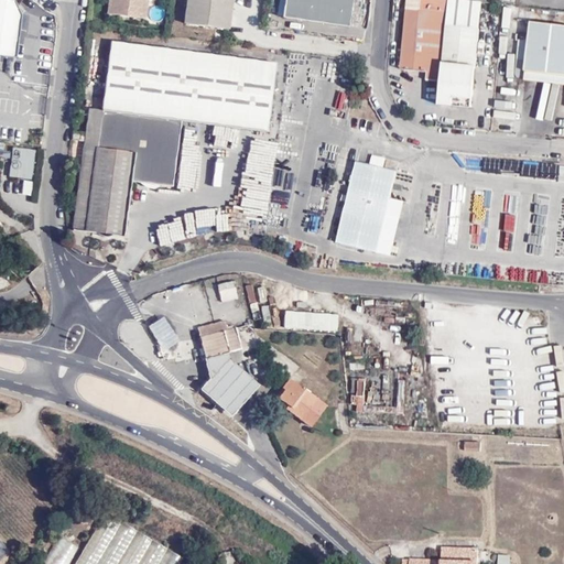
[(108,0),(107,11),(144,17),(145,0),(108,0)]
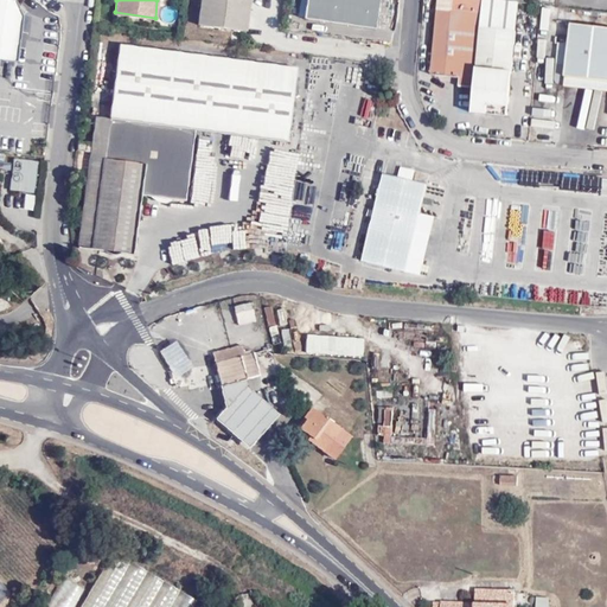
[(248,0),(200,0),(198,23),(244,30),(248,0)]
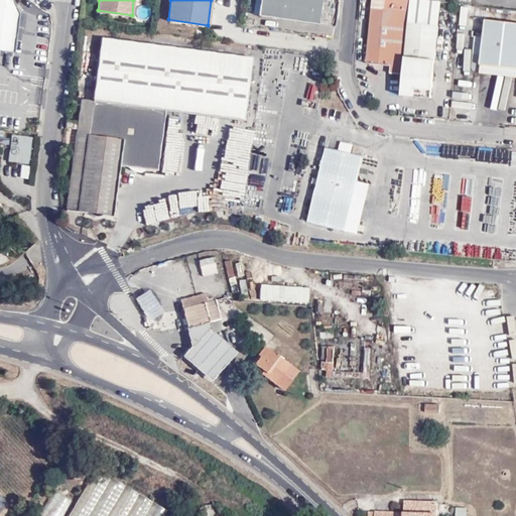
[(318,27),(321,0),(263,0),(260,17),(318,27)]
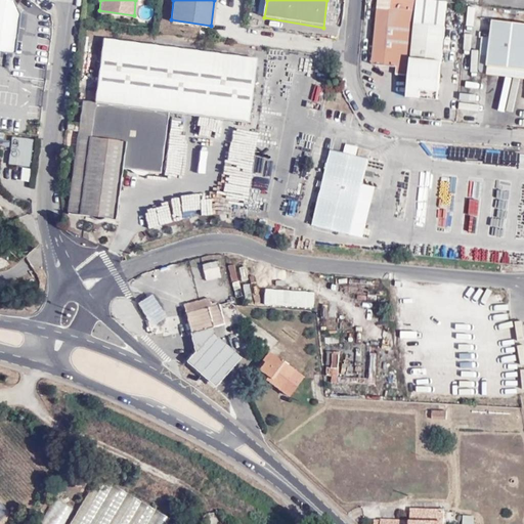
[(417,25),(419,0),(390,0),(389,11),(378,10),(372,67),(394,69),(394,76),(411,77),(413,60),(417,25)]
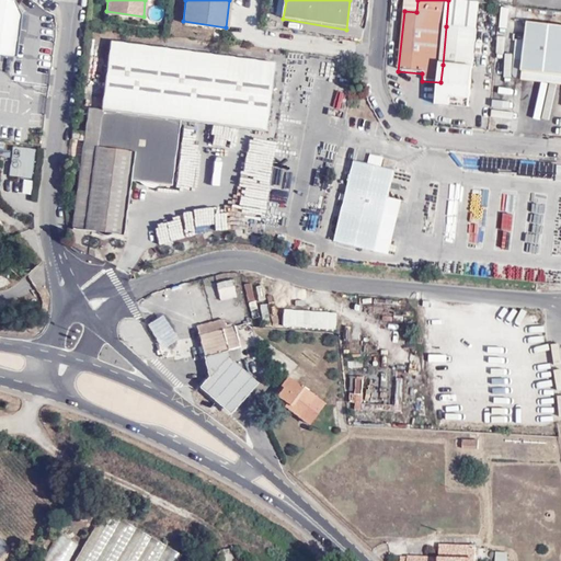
[(0,55),(14,58),(21,18),(14,4),(0,2),(0,55)]
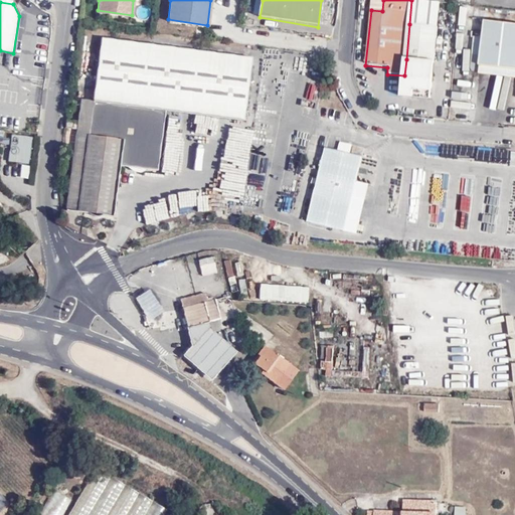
[(510,25),(487,22),(483,67),(505,69),(510,25)]
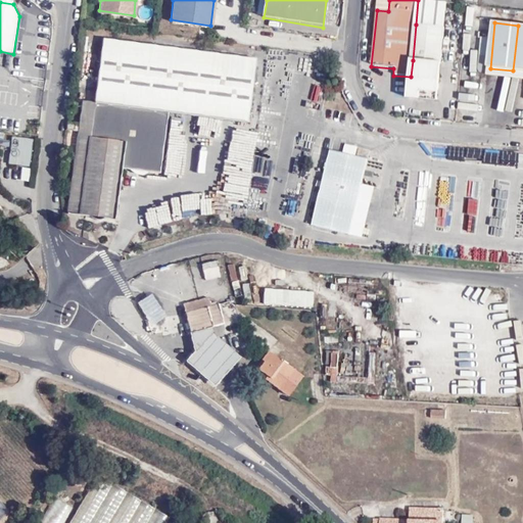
[(416,25),(413,60),(411,77),(409,98),(439,101),(443,62),(446,28),(416,25)]
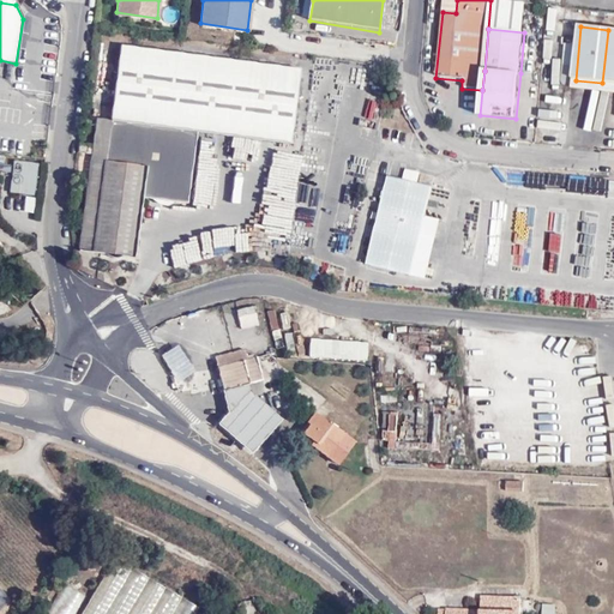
[(613,30),(608,30),(602,83),(613,84),(613,30)]
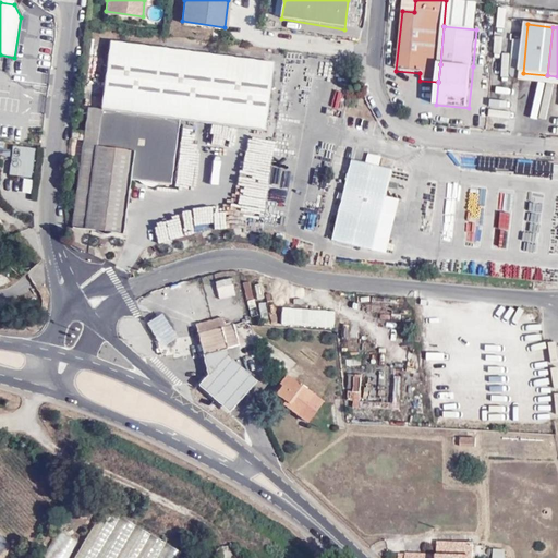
[(264,130),(273,61),(109,40),(100,108),(87,106),(84,130),(83,137),(82,148),(131,155),(128,178),(170,183),(179,119),(264,130)]
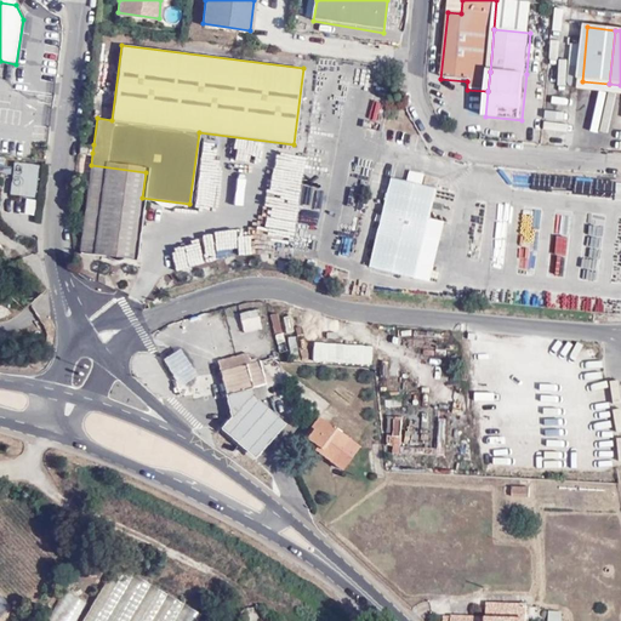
[(582,81),(581,90),(609,93),(609,84),(582,81)]
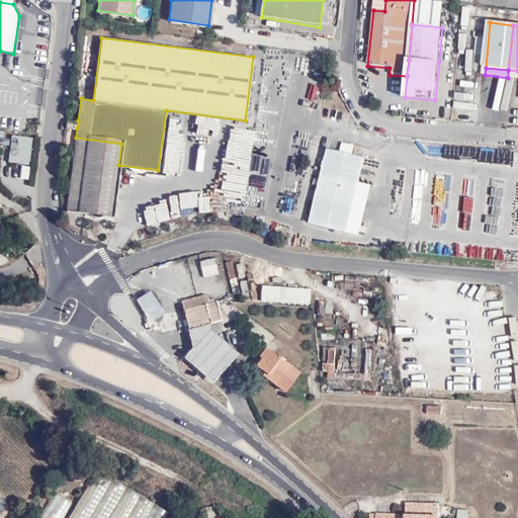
[(517,79),(517,71),(508,70),(508,78),(517,79)]
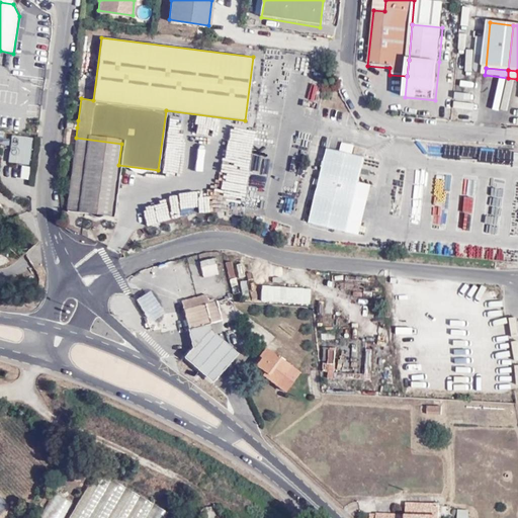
[(77,127),(78,120),(67,118),(65,126),(77,127)]
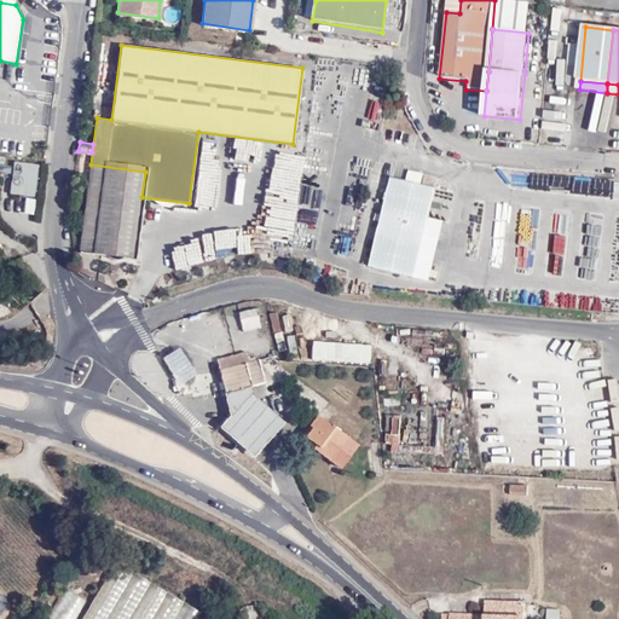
[(9,195),(38,198),(40,162),(12,158),(9,195)]
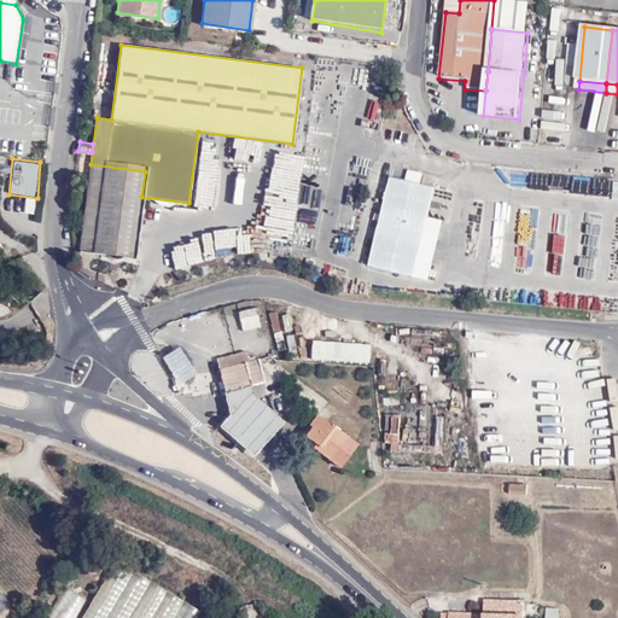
[(0,164),(0,172),(9,174),(10,167),(0,164)]
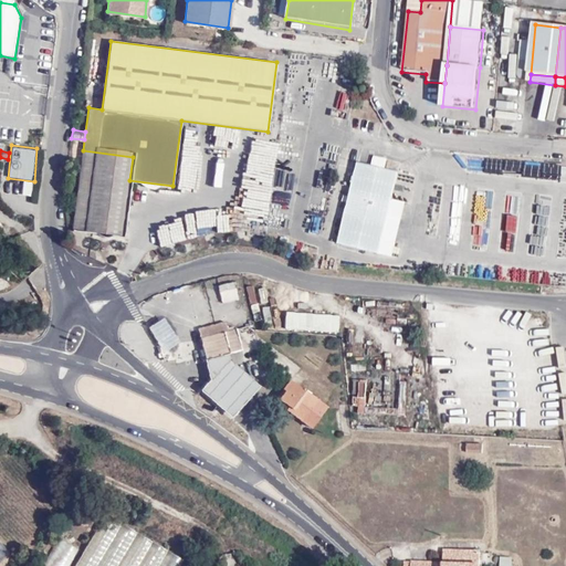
[(133,157),(83,150),(73,228),(123,234),(129,180),(133,157)]
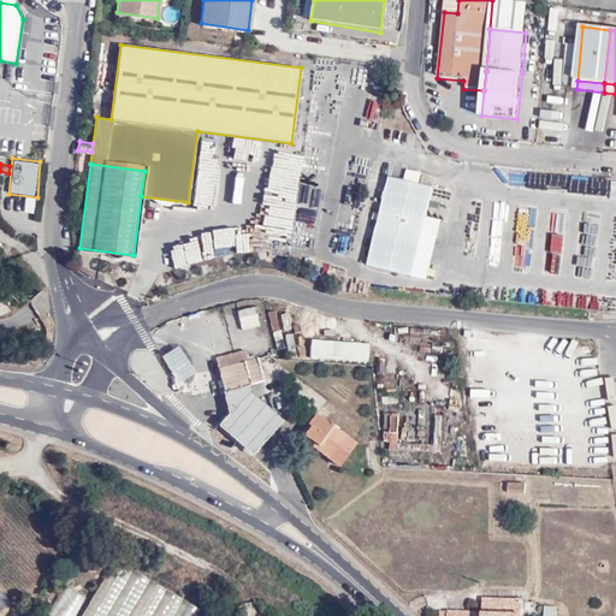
[(369,267),(414,278),(434,189),(390,178),(369,267)]
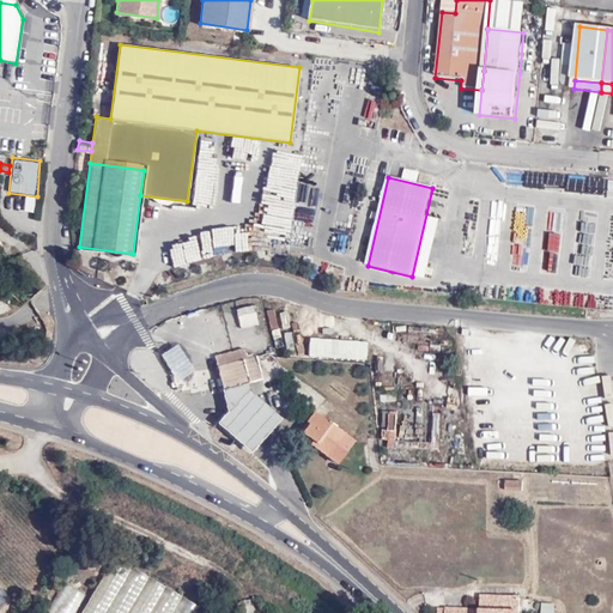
[(32,214),(36,198),(19,194),(16,211),(32,214)]
